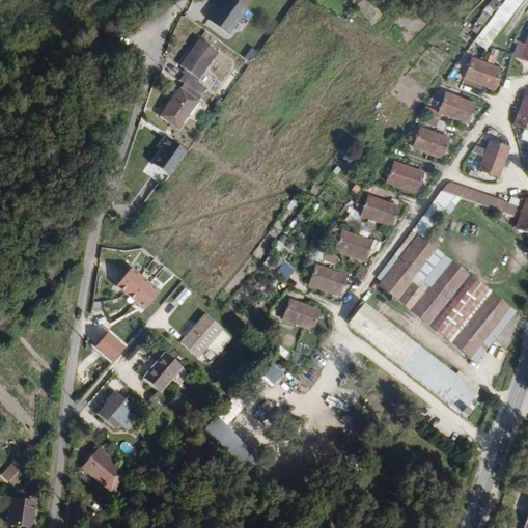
[(233,28),(252,2),(249,0),(220,0),(212,12),(233,28)]
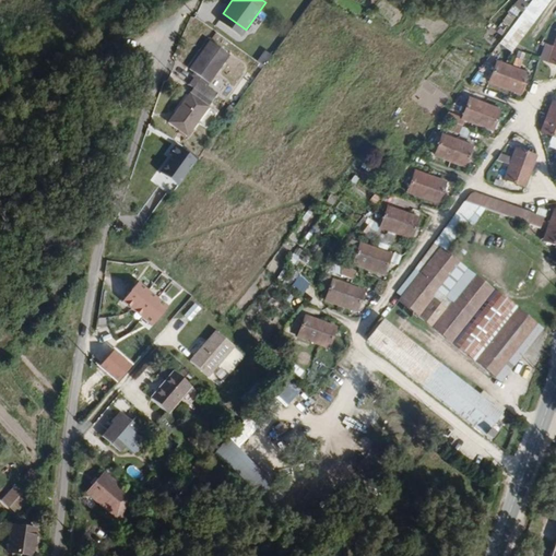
[(517,48),(552,0),(532,0),(504,38),(517,48)]
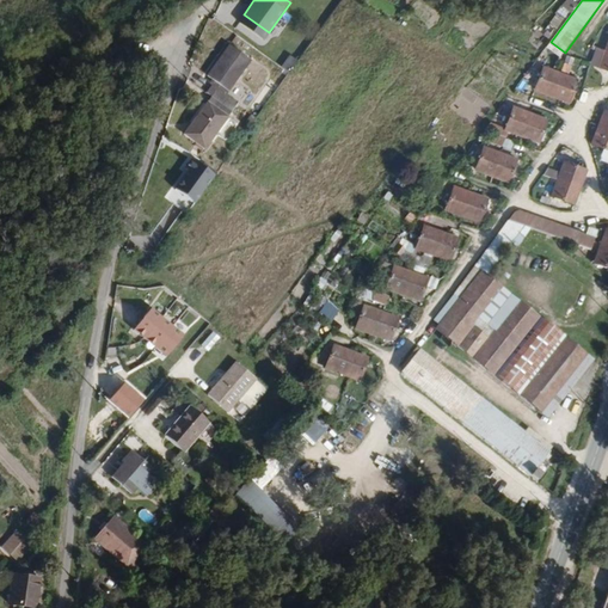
[(228,88),(251,57),(228,41),(206,73),(219,83),(213,91),(234,106),(240,98),(228,88)]
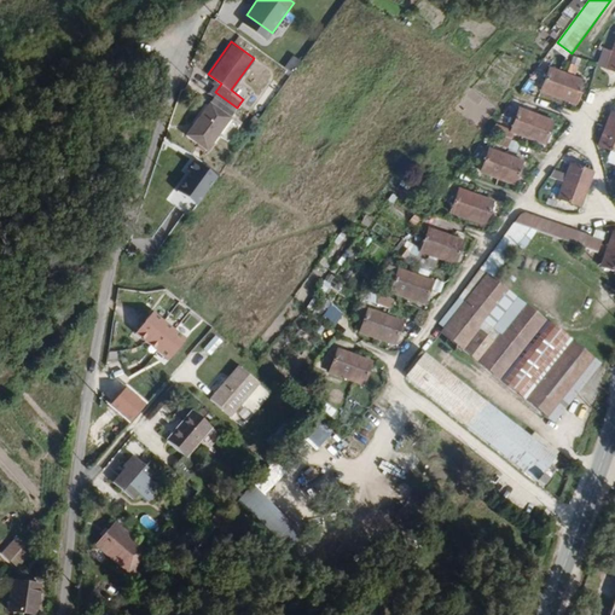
[(579,99),(587,75),(552,64),(545,87),(579,99)]
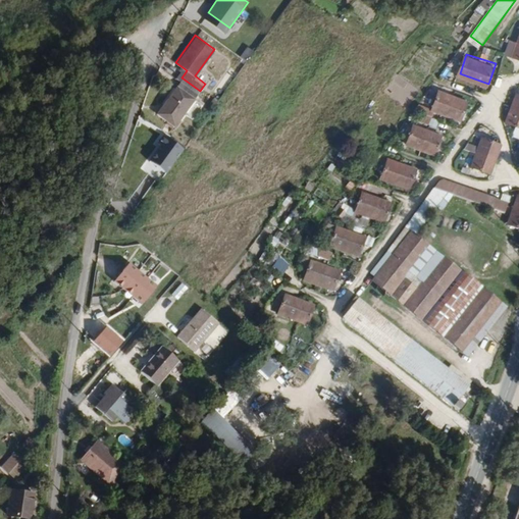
[(176,121),(194,98),(176,85),(159,109),(176,121)]
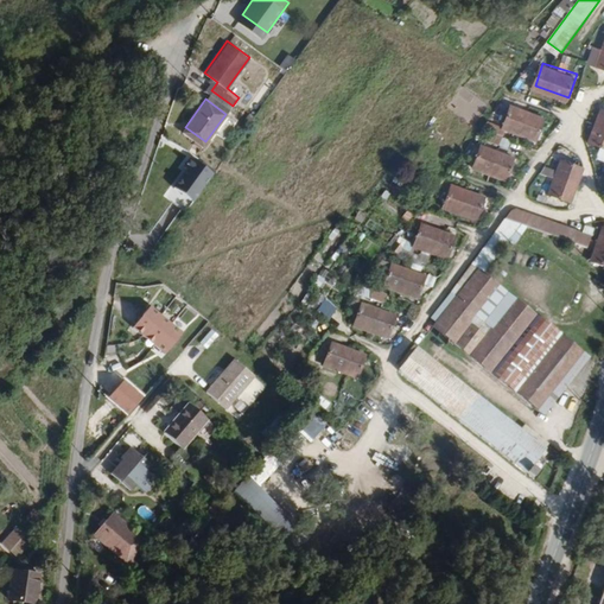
[(538,135),(546,113),(513,101),(504,125),(538,135)]
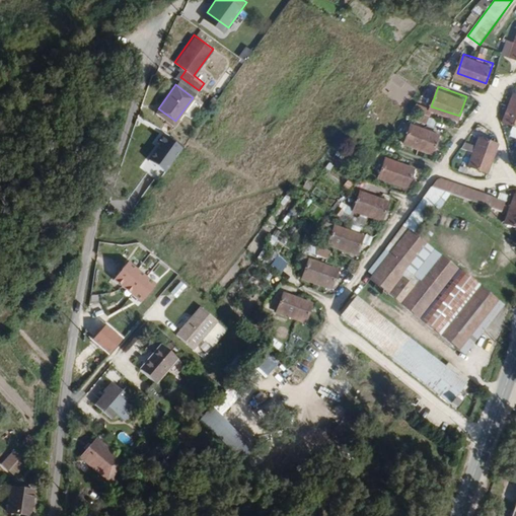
[(515,91),(505,119),(515,123),(515,91)]
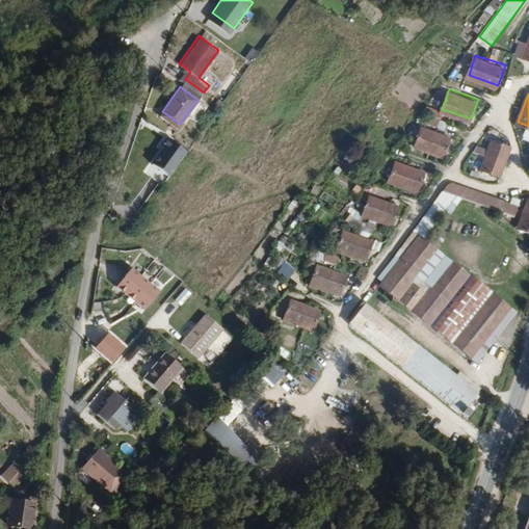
[(444,154),(451,133),(421,124),(415,143),(444,154)]
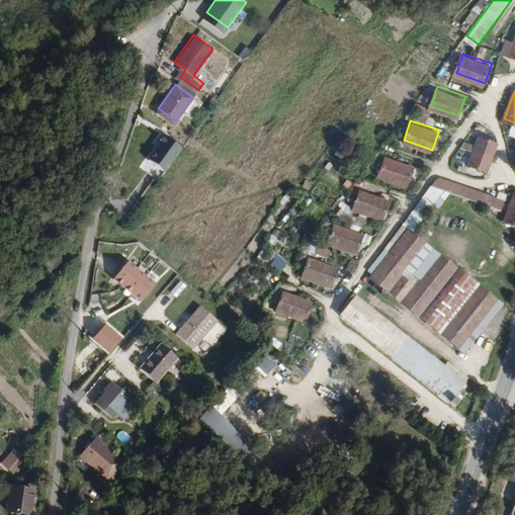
[(151,158),(167,170),(186,144),(175,137),(173,140),(165,134),(160,141),(162,143),(151,158)]
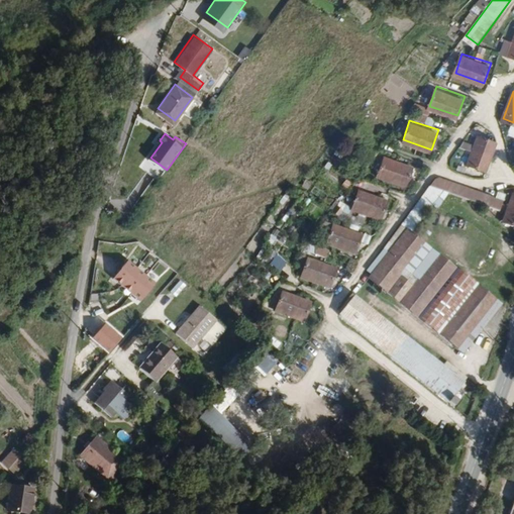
[(488,172),(499,140),(480,134),(469,166),(488,172)]
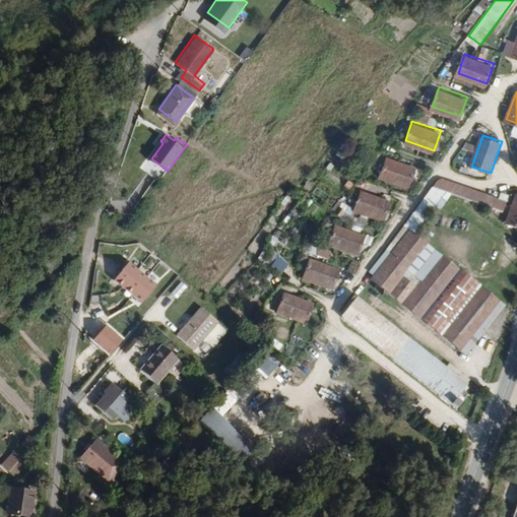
[(408,184),(414,165),(386,155),(379,175),(408,184)]
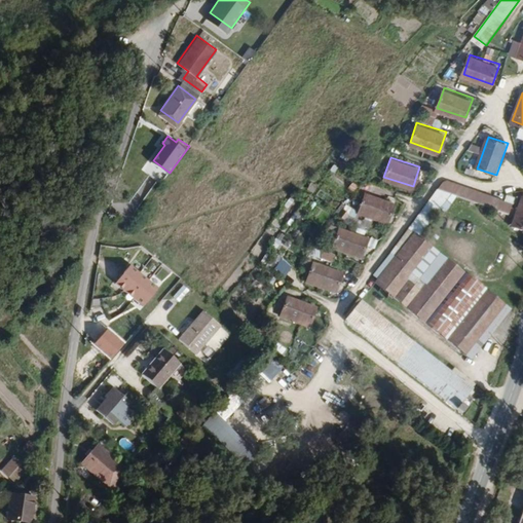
[(514,308),(423,239),(457,195),(511,213),(514,201),(446,181),(398,250),(404,254),(379,286),(474,360),(514,308)]
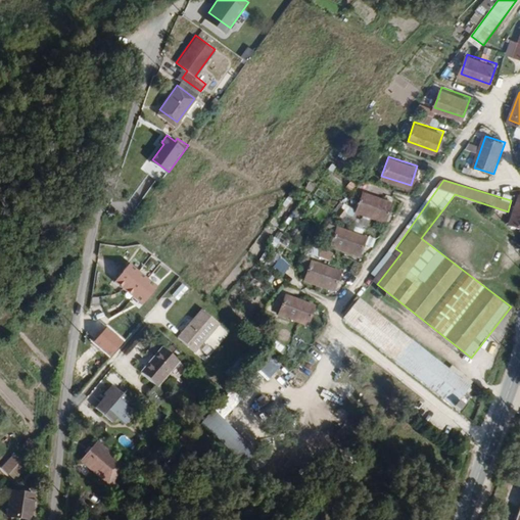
[(384,220),(391,200),(362,190),(356,210),(384,220)]
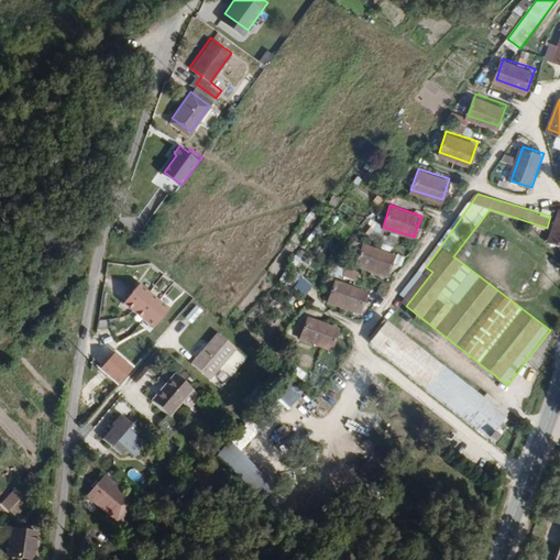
[(559,208),(558,208),(547,241),(559,245),(559,208)]
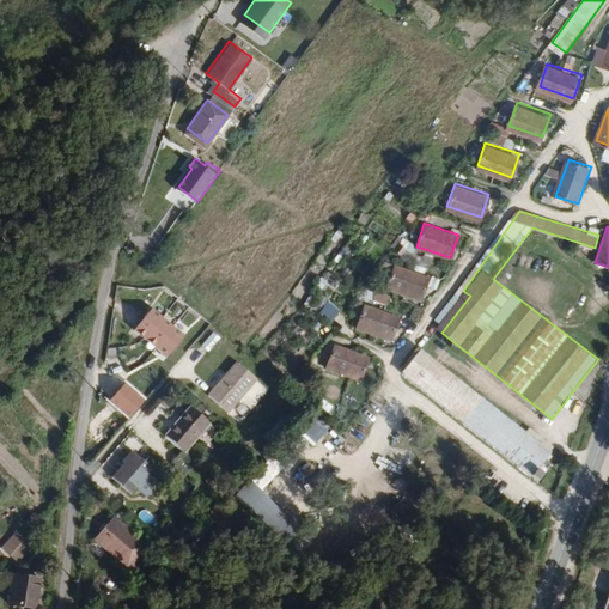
[(420,294),(428,272),(395,261),(387,284),(420,294)]
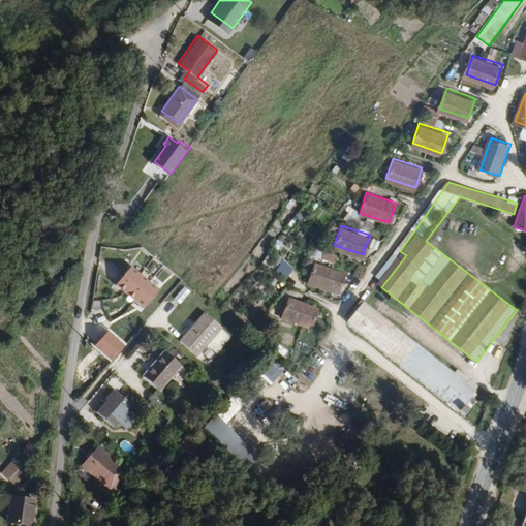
[(337,290),(343,271),(314,260),(307,280),(337,290)]
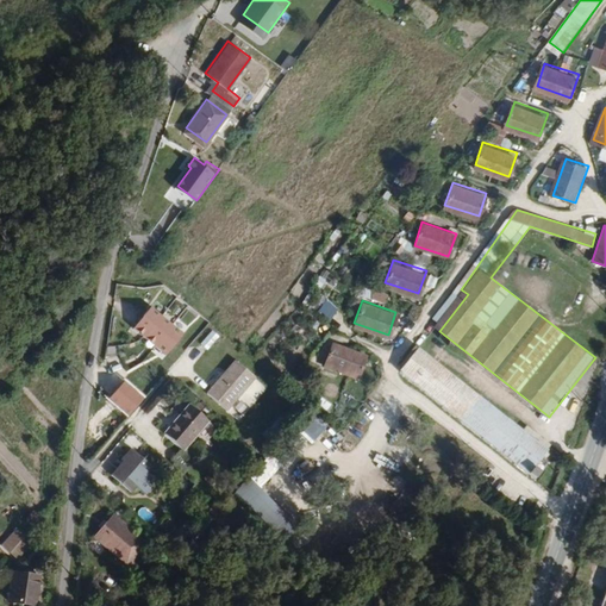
[(185,331),(152,304),(135,325),(167,353),(185,331)]
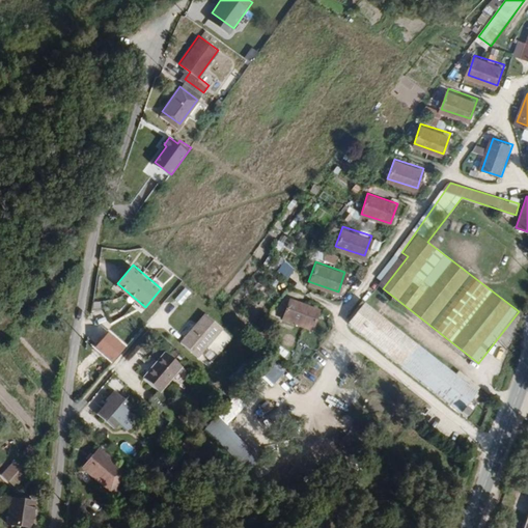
[(311,326),(317,306),(288,296),(281,316),(311,326)]
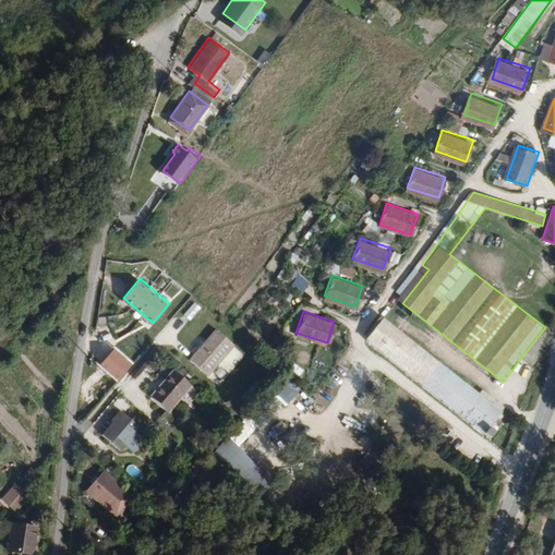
[(504,413),(385,320),(368,341),(461,415),(486,435),(504,413)]
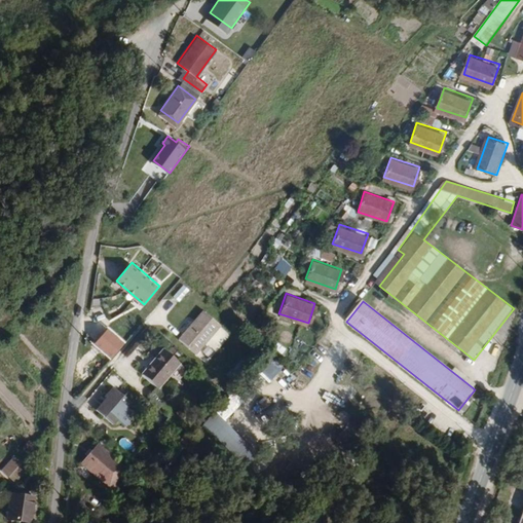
[(194,356),(220,326),(202,310),(195,318),(197,320),(193,325),(191,323),(177,339),(194,356)]
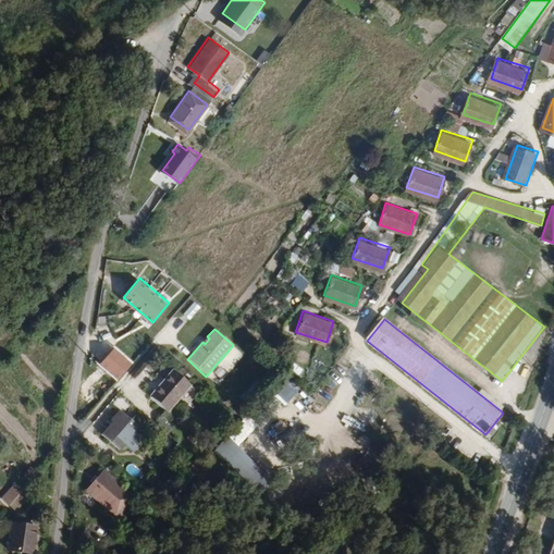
[(136,360),(119,346),(106,360),(123,376),(136,360)]
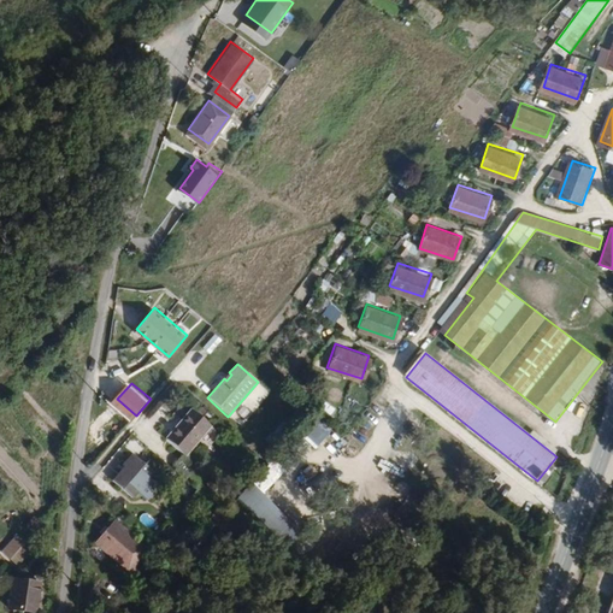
[(184,458),(211,428),(180,401),(154,431),(184,458)]
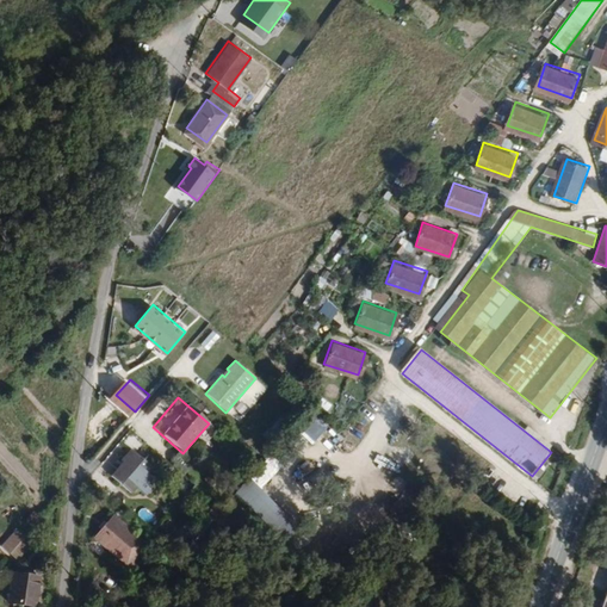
[(316,440),(333,423),(323,414),(307,432),(316,440)]
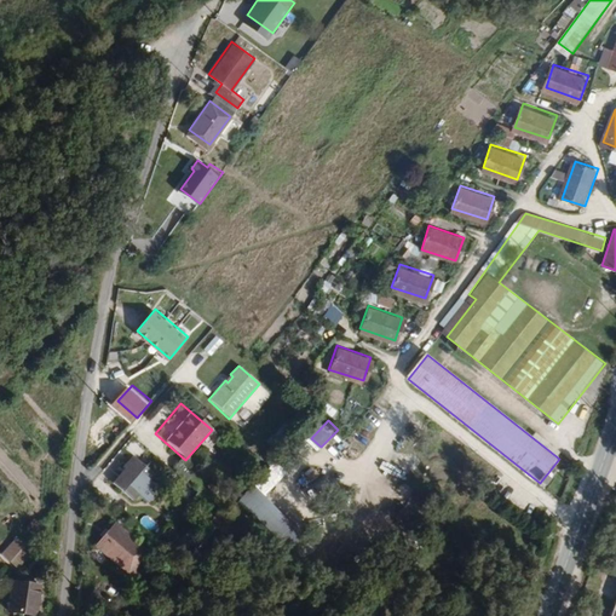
[(133,500),(155,475),(134,456),(113,482),(133,500)]
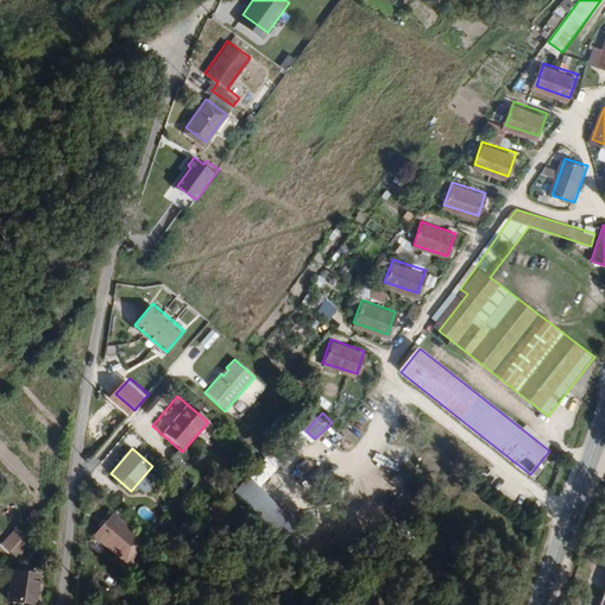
[(269,455),(265,465),(277,468),(281,460),(269,455)]
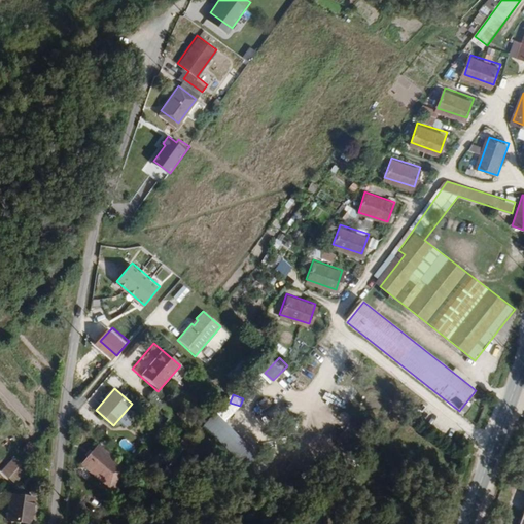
[(477,408),(469,404),(462,413),(468,417),(477,408)]
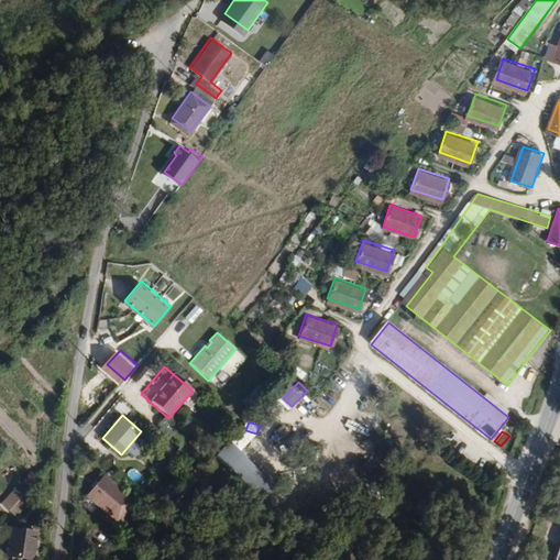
[(500,479),(505,465),(498,463),(492,475),(500,479)]
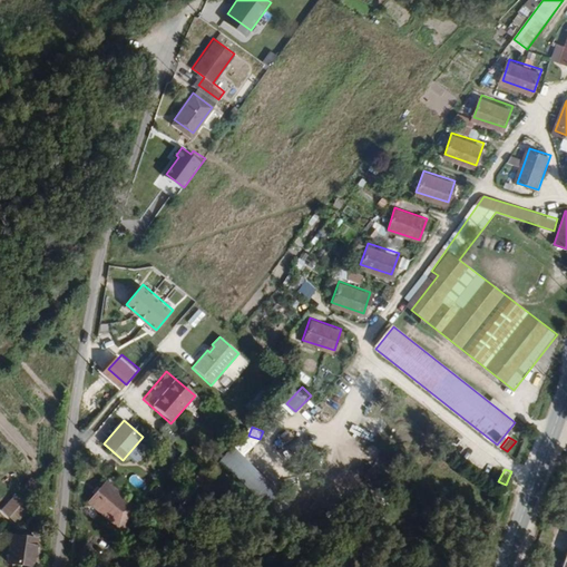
[(130,505),(101,479),(82,499),(113,526),(130,505)]
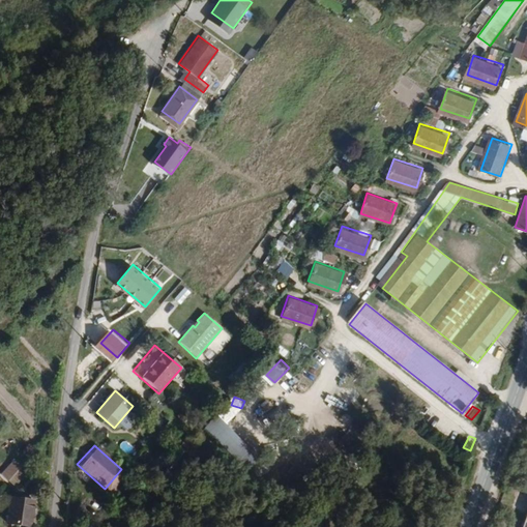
[(31,468),(17,457),(4,471),(19,482),(31,468)]
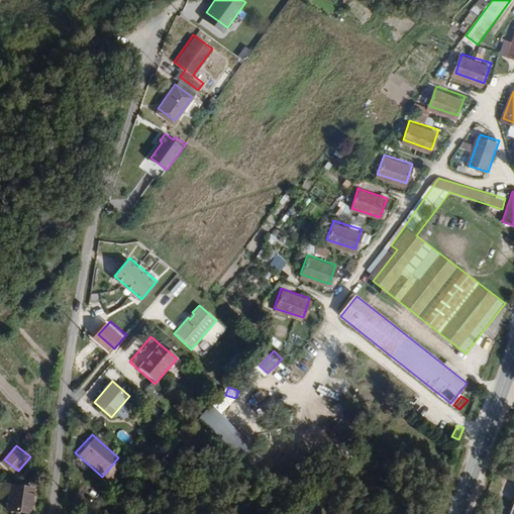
[(105,479),(121,460),(118,457),(102,477),(105,479)]
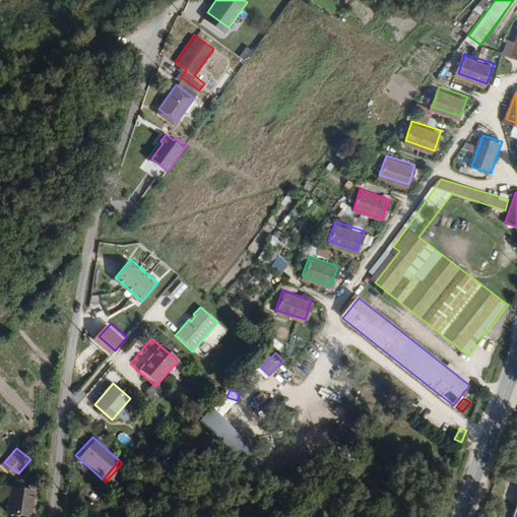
[(30,512),(35,488),(12,485),(8,509),(30,512)]
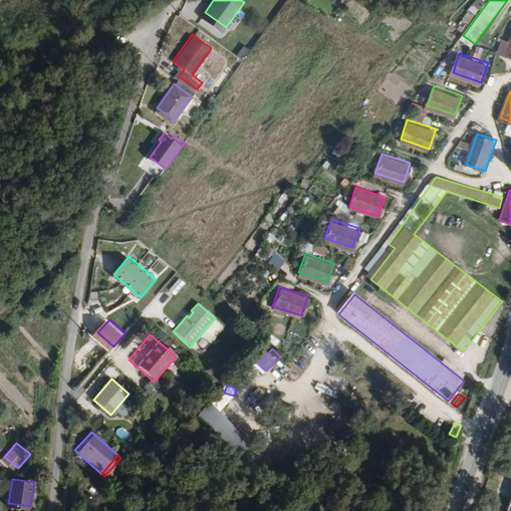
[(510,484),(501,510),(510,510),(510,484)]
